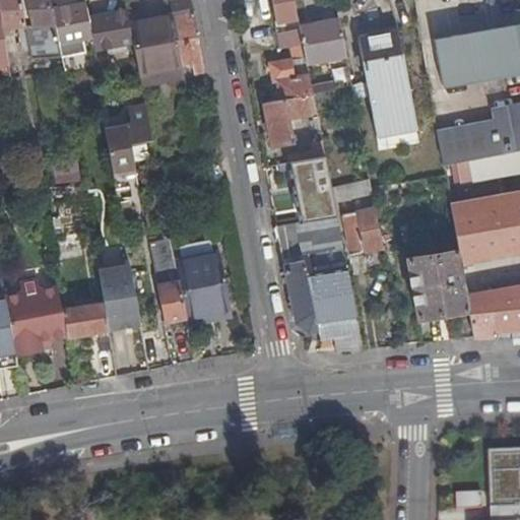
[(0,0),(0,18),(3,35),(10,34),(9,28),(17,27),(22,52),(28,51),(24,25),(19,0),(0,0)]
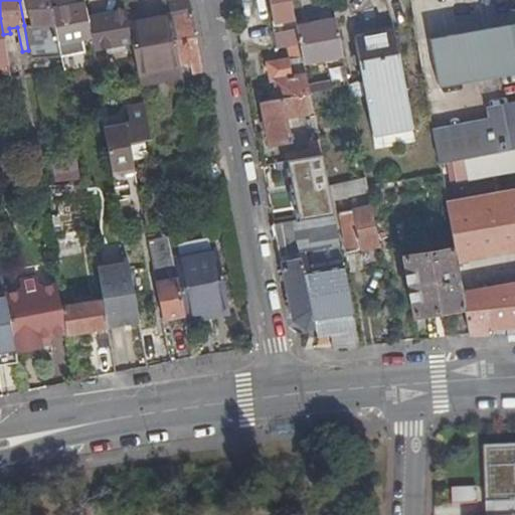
[(28,50),(30,59),(60,56),(58,45),(51,10),(49,0),(25,0),(31,25),(24,25),(28,50)]
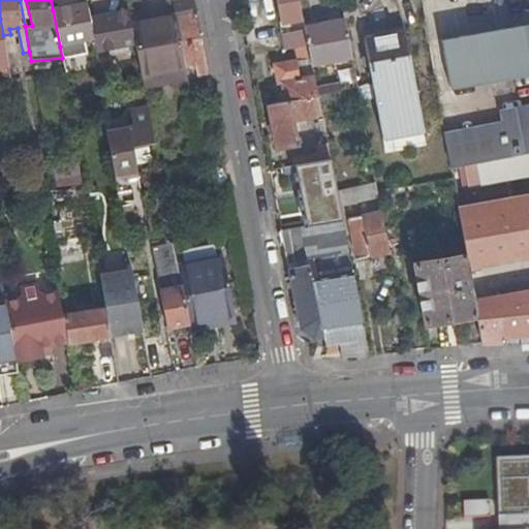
[(172,0),(175,17),(185,66),(195,64),(197,75),(208,73),(192,0),(172,0)]
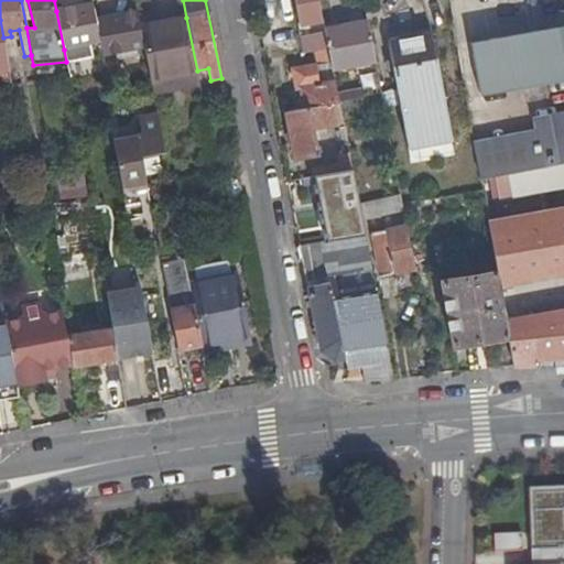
[(295,0),(300,24),(324,20),(320,0),(295,0)]
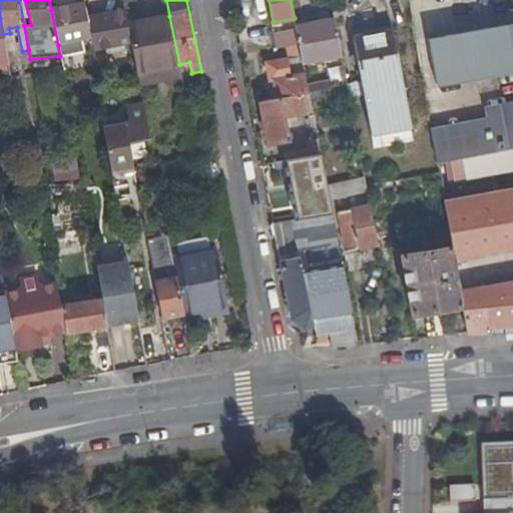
[(90,38),(86,18),(85,9),(83,9),(80,10),(78,4),(51,10),(58,45),(90,38)]
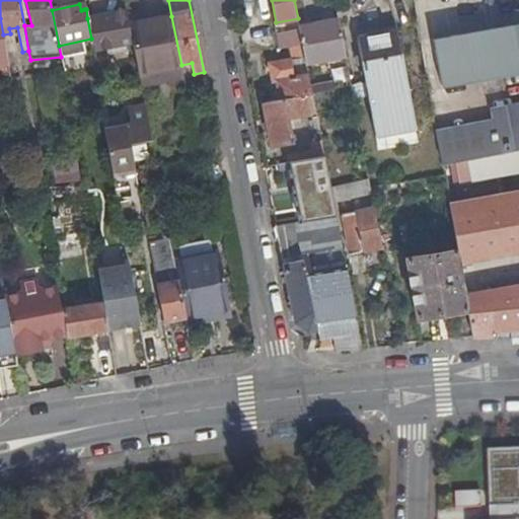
[(91,39),(93,51),(132,43),(128,24),(125,11),(87,18),(91,39)]
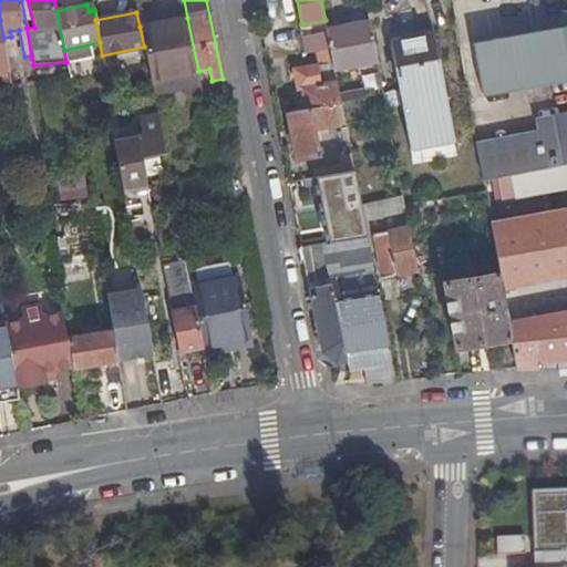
[(533,31),(556,28),(555,16),(531,18),(533,31)]
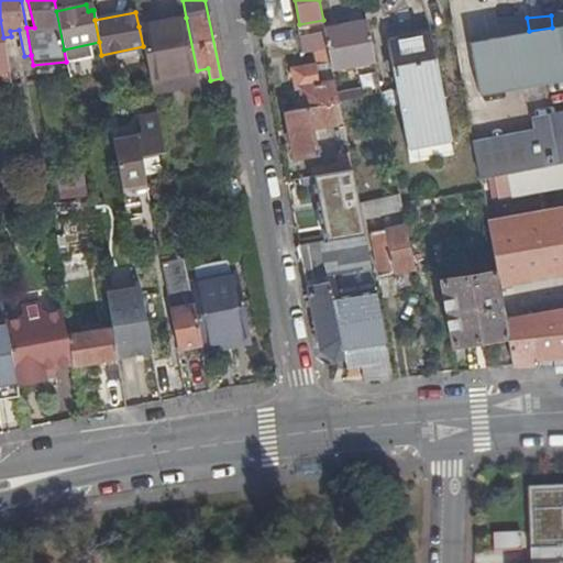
[(157,23),(139,26),(143,46),(148,79),(197,70),(186,18),(168,21),(168,24),(157,26),(157,23)]
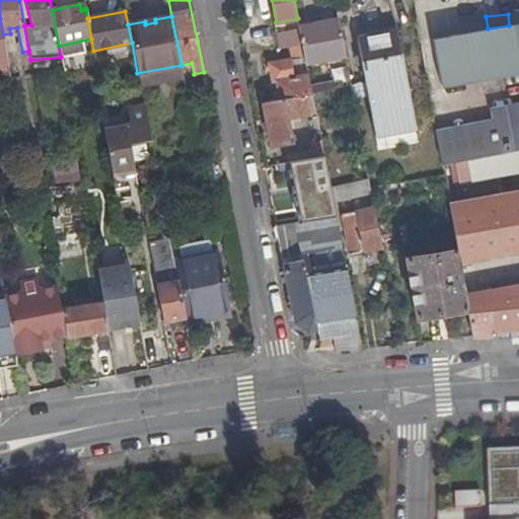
[(0,65),(8,65),(3,34),(0,18),(0,65)]
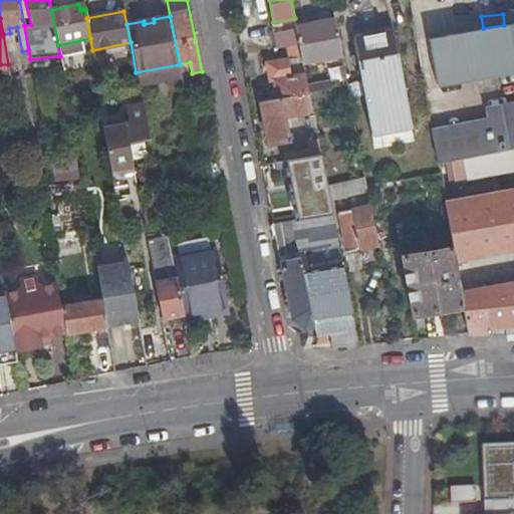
[(303,61),(343,54),(337,19),(297,27),(297,31),(300,44),(302,52),(302,54),(303,61)]
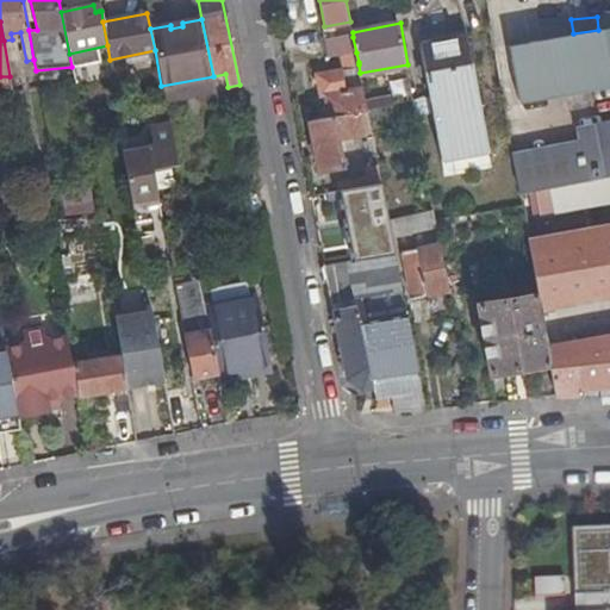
[(609,29),(596,32),(605,86),(609,85),(609,29)]
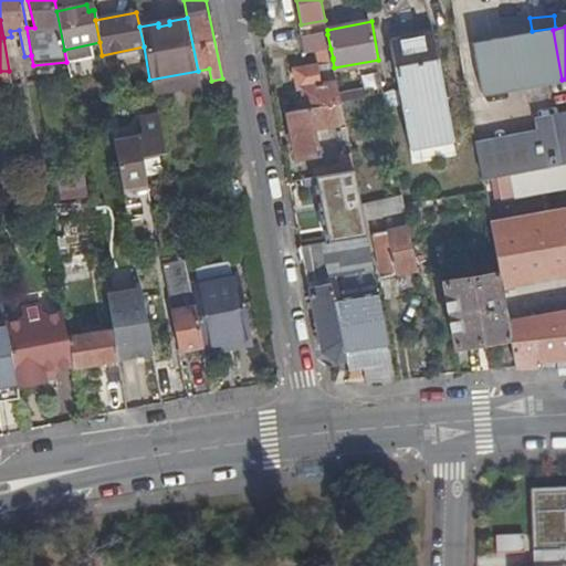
[(562,80),(553,30),(473,43),(481,93),(562,80)]
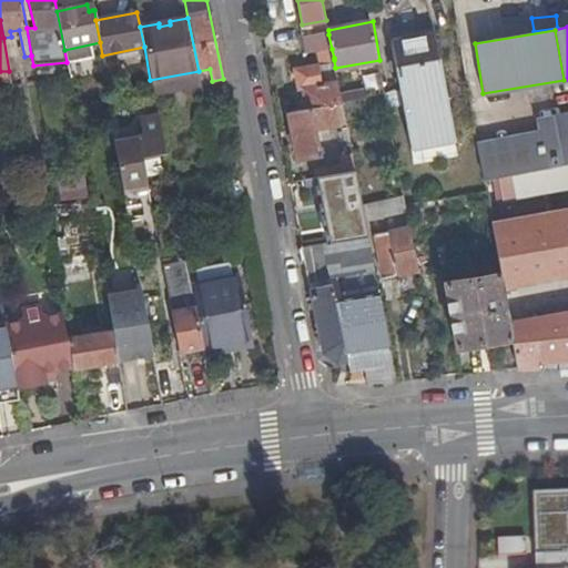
[(457,142),(437,33),(393,41),(413,150),(457,142)]
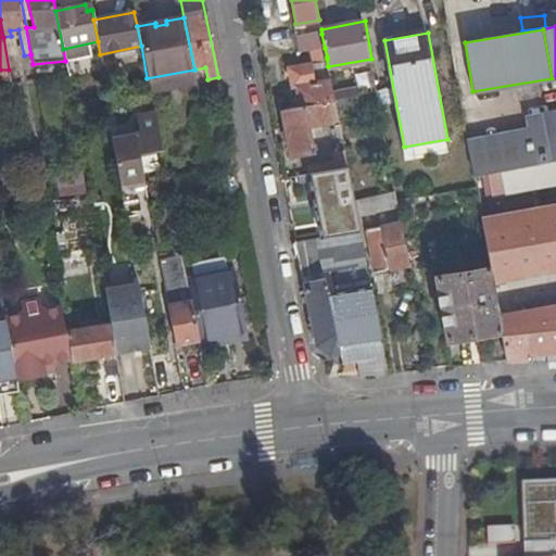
[(325,48),(321,34),(299,38),(301,52),(311,50),(325,48)]
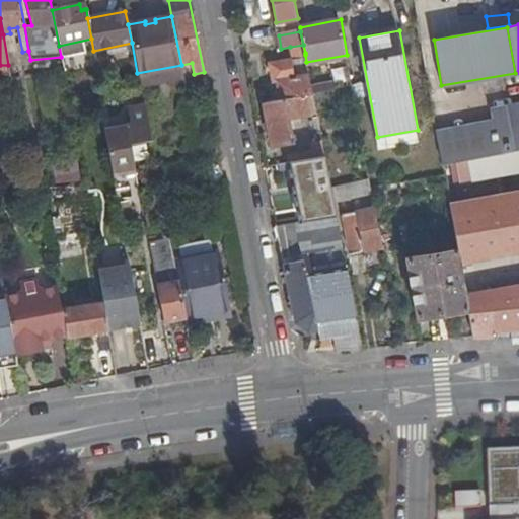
[(305,55),(305,53),(303,45),(290,47),(291,57),(305,55)]
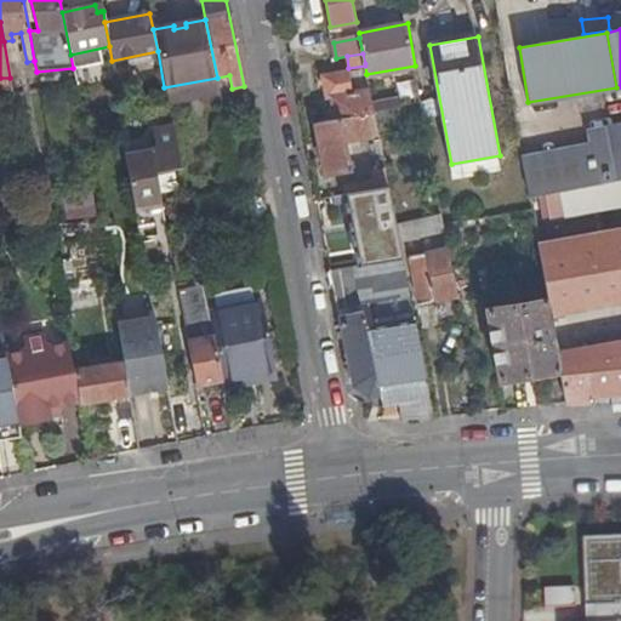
[(315,123),(326,176),(353,171),(347,141),(379,135),(374,112),(372,104),(372,102),(370,89),(349,92),(346,72),(325,75),(329,96),(331,95),(336,119),(315,123)]
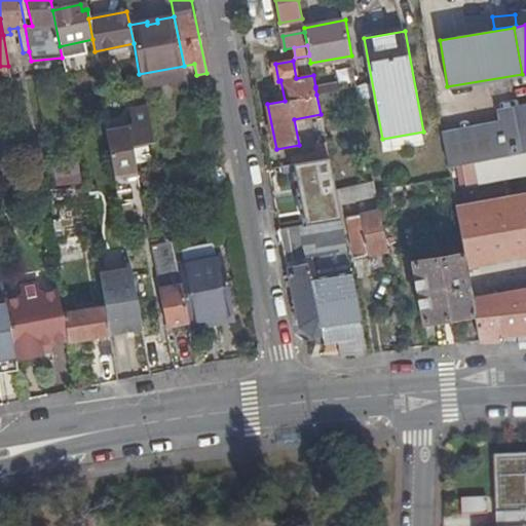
[(184,66),(139,74),(142,86),(142,87),(186,78),(184,66)]
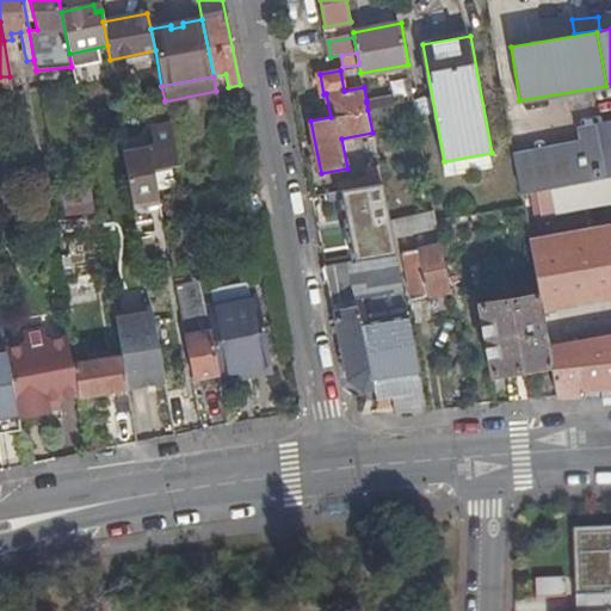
[(366,100),(366,103),(368,110),(394,104),(393,96),(366,100)]
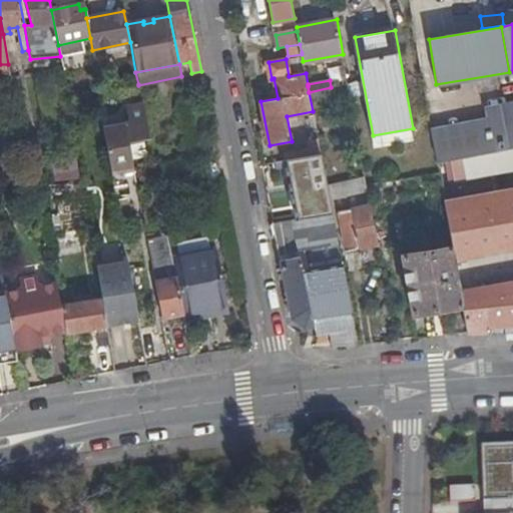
[(512,100),(484,106),(487,121),(433,131),(438,160),(451,158),(455,157),(497,150),(512,147),(512,100)]
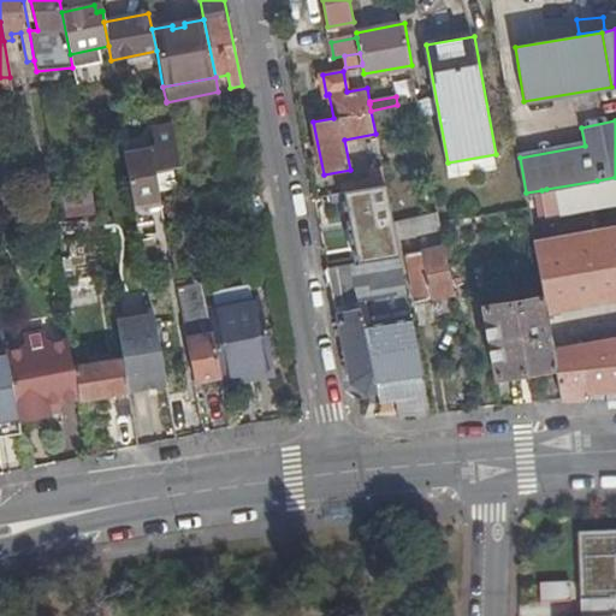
[(149,150),(154,172),(179,167),(171,125),(150,129),(154,149),(149,150)]
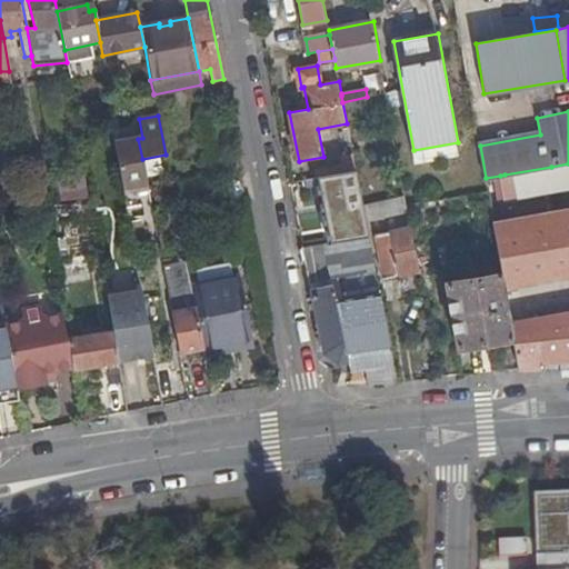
[(138,139),(115,143),(123,196),(148,190),(142,159),(138,139)]
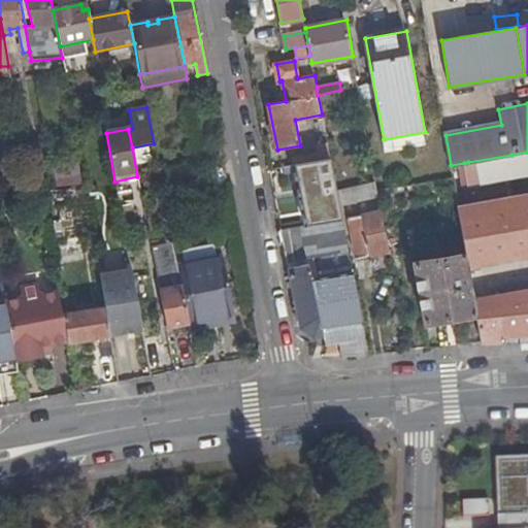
[(114,182),(106,133),(105,133),(113,182),(114,182)]
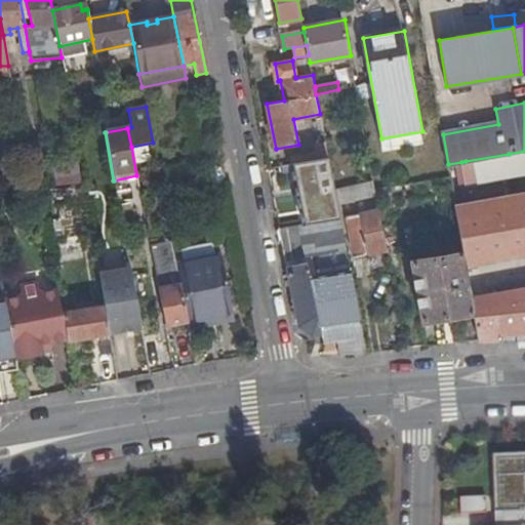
[(292,156),(293,163),(300,162),(329,157),(326,143),(316,145),(317,151),(292,156)]
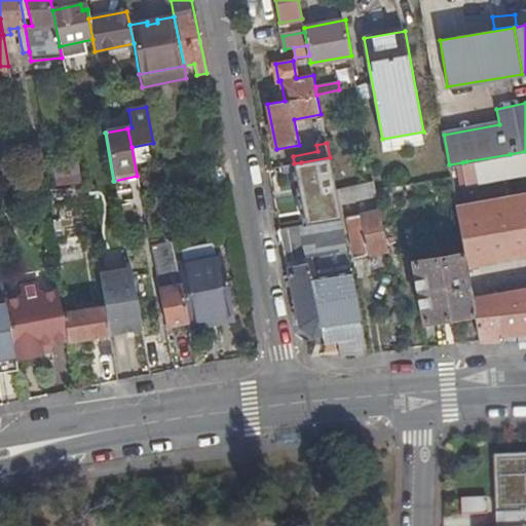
[(466,161),(462,162),(466,185),(471,184),(525,174),(525,151),(510,154),(466,161)]
